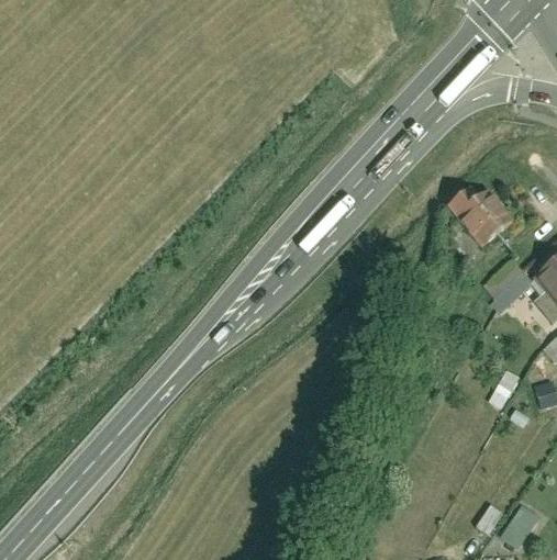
[(472,189),(449,206),(481,247),(515,222),(492,191),(481,200),(472,189)]
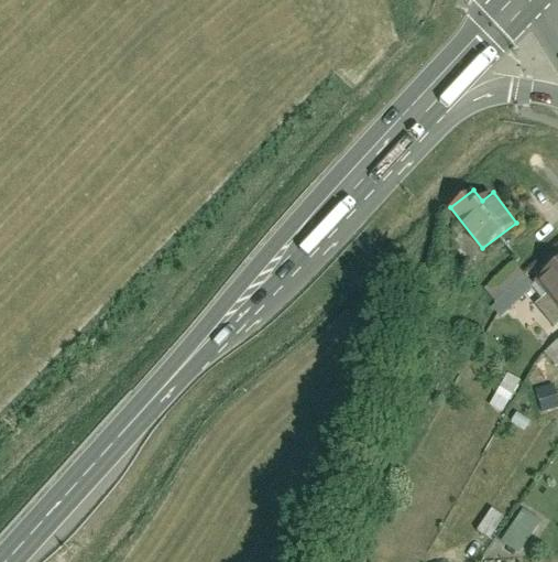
[(488,304),(499,316),(531,284),(509,261),(480,288),(492,300),(488,304)]
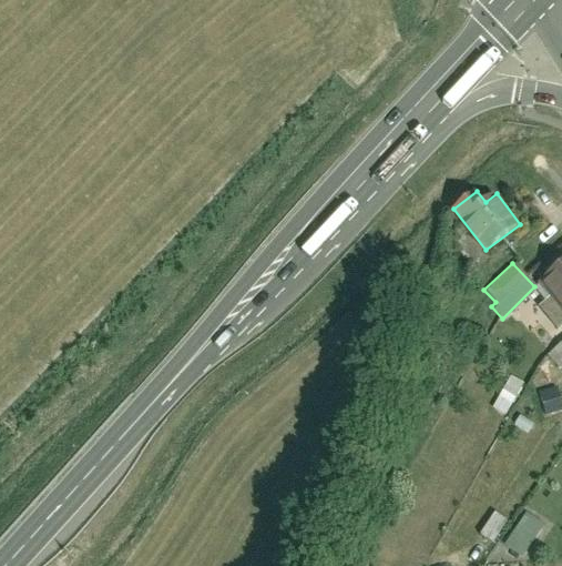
[(561,268),(543,283),(561,304),(561,268)]
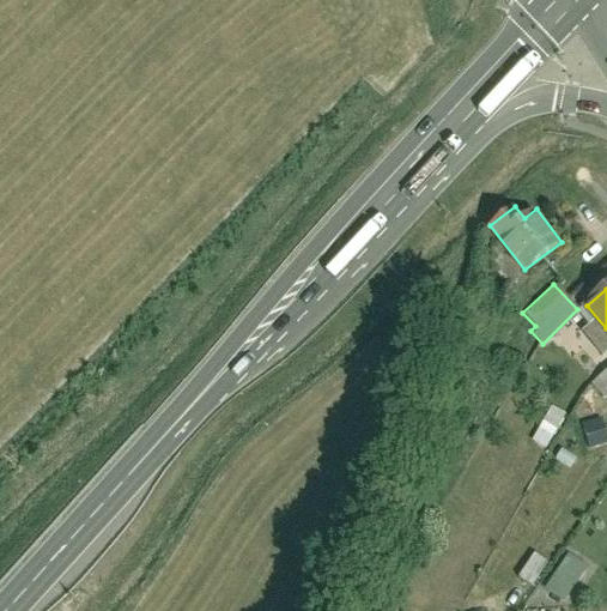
[(552,404),(532,439),(546,447),(566,412),(552,404)]
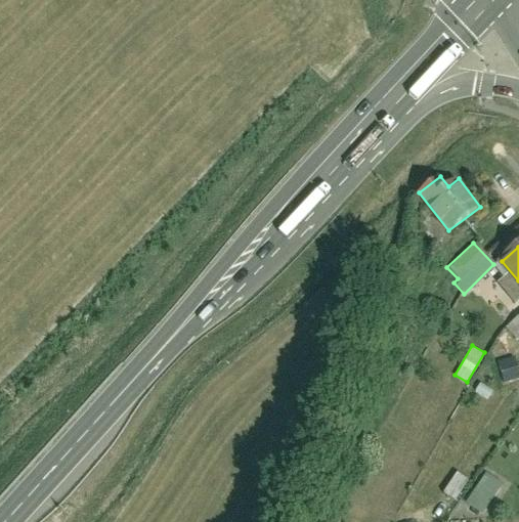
[(514,355),(495,360),(502,383),(518,378),(518,374),(514,355)]
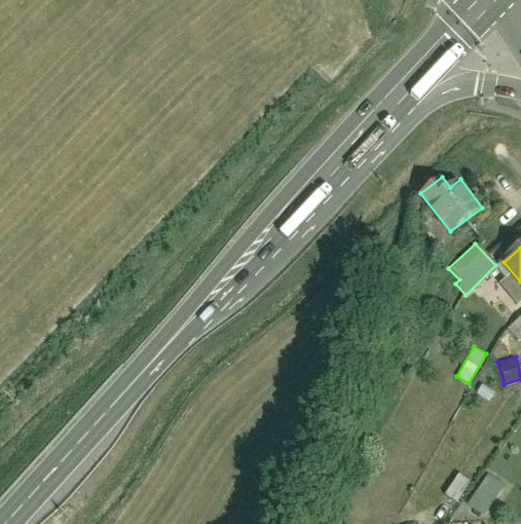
[(456,473),(443,494),(458,502),(471,481),(456,473)]
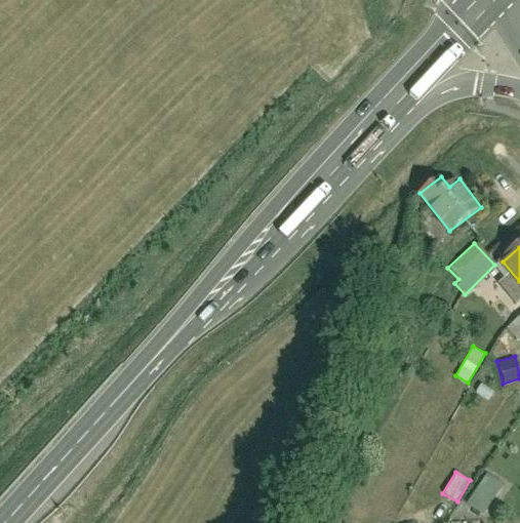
[(485,472),(466,503),(483,514),(503,484),(485,472)]
